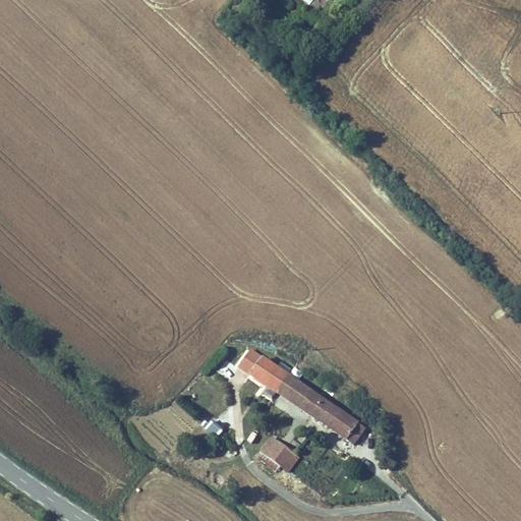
[(239,366),(249,373),(262,356),(250,349),(239,366)]
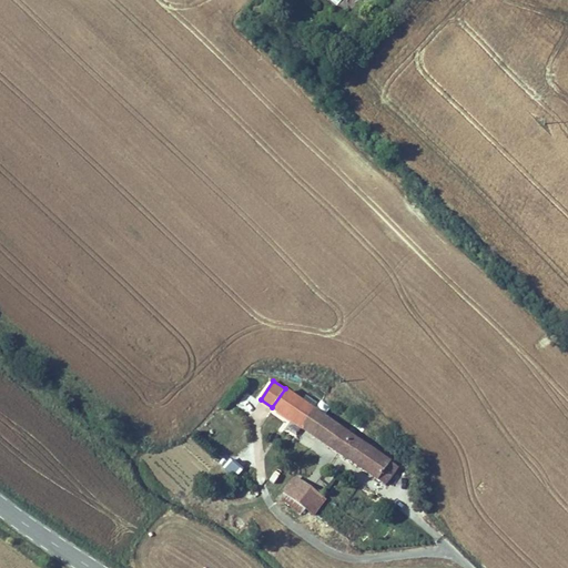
[(272,407),(302,427),(315,407),(285,387),(285,388),(272,407)]
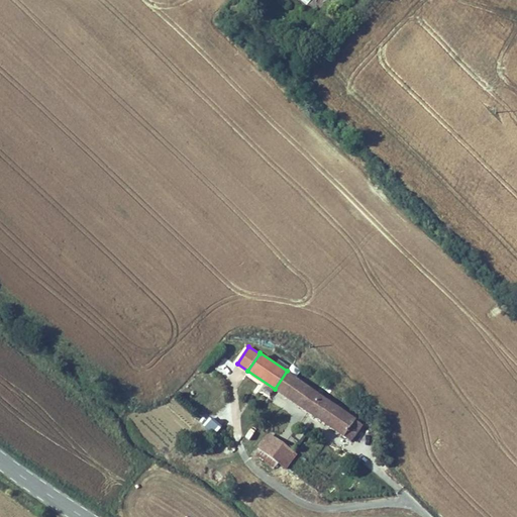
[(275,389),(344,436),(355,419),(356,418),(287,371),(275,389)]
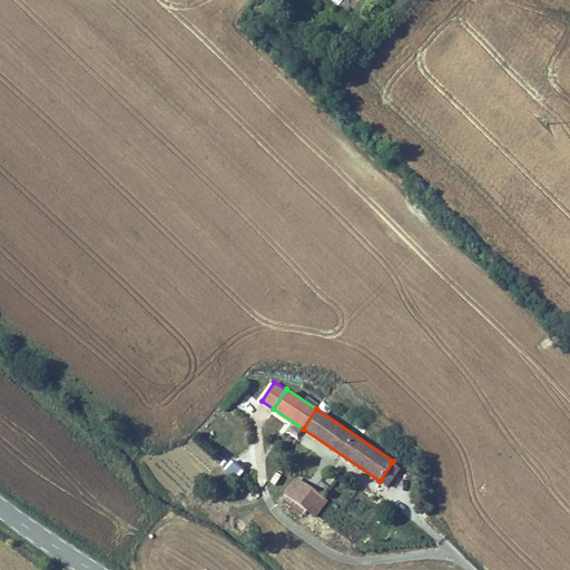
[(401,468),(392,462),(380,481),(389,487),(401,468)]
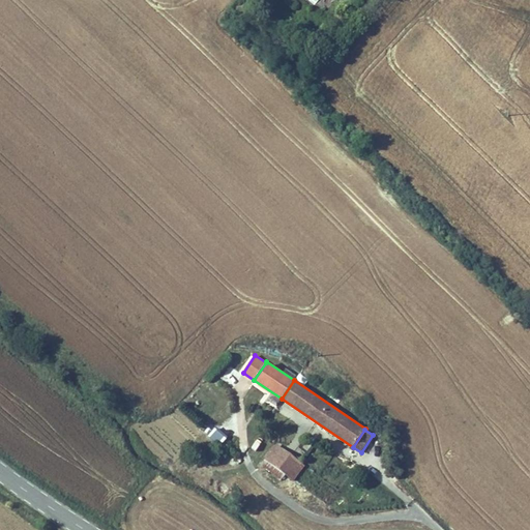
[(287,473),(297,460),(277,444),(267,458),(287,473)]
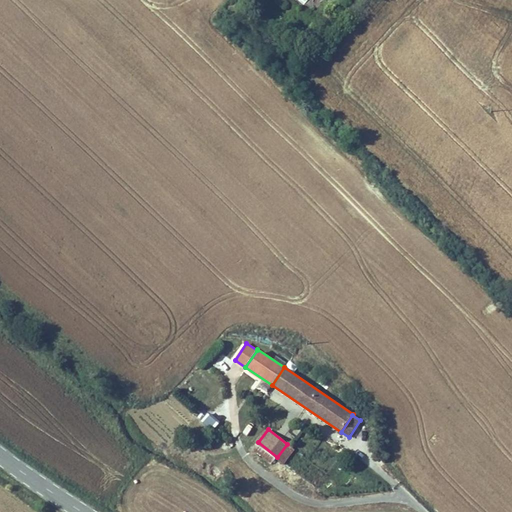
[(287,444),(277,457),(284,462),(294,449),(287,444)]
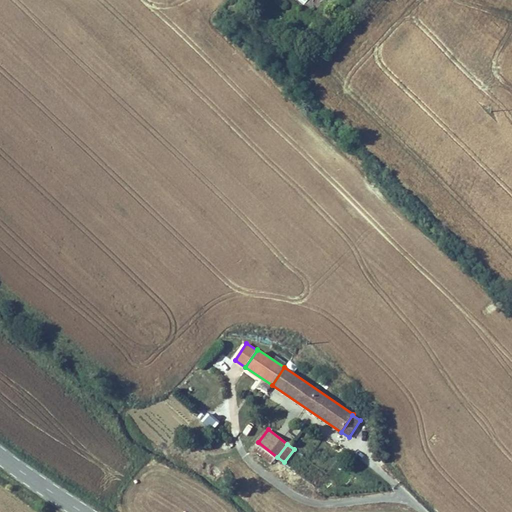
All buildings are outlined.
